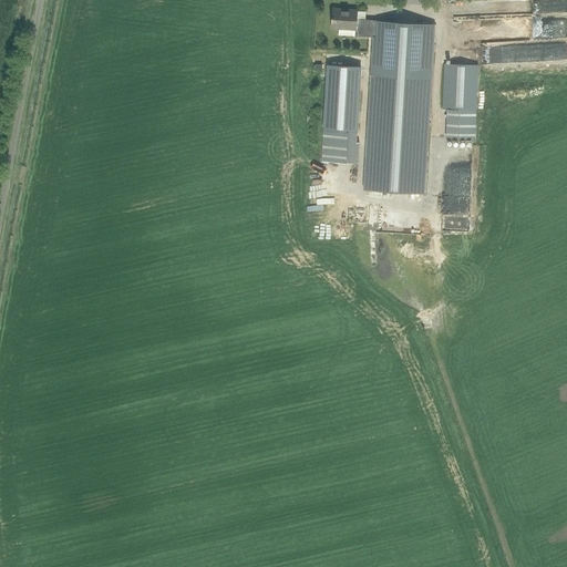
[(467,2),(454,4),(456,14),(468,13),(467,2)]
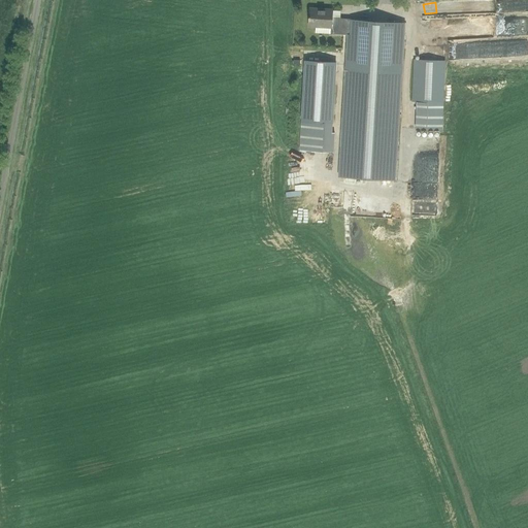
[(331,28),(330,34),(348,35),(343,102),(341,102),(337,177),(341,177),(393,180),(396,180),(400,106),(397,106),(402,24),(354,21),(354,20),(340,19),(332,18),(333,10),(333,9),(309,8),(308,27),(316,27),(331,28)]
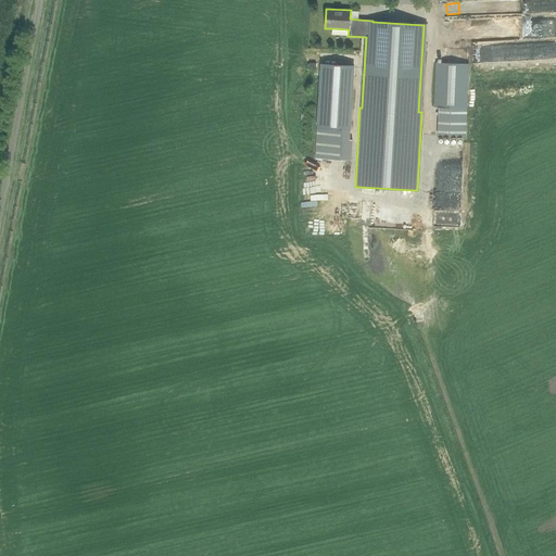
[(466,110),(468,65),(437,63),(434,108),(439,109),(438,137),(460,138),(462,110),(466,110)]
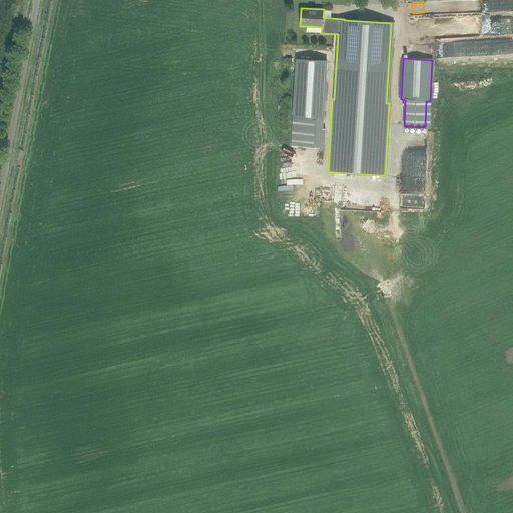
[(291,145),(322,146),(324,146),(325,129),(323,128),(326,61),(296,59),(291,145)]
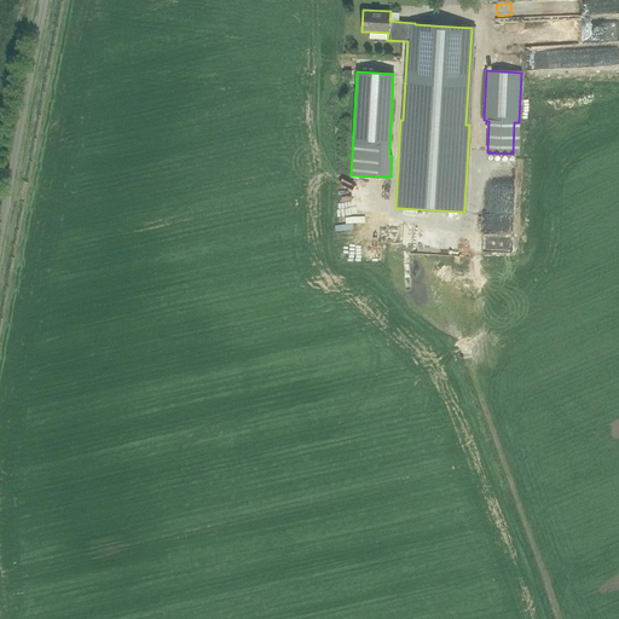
[(516,180),(503,180),(502,214),(486,213),(485,250),(514,252),(516,180)]
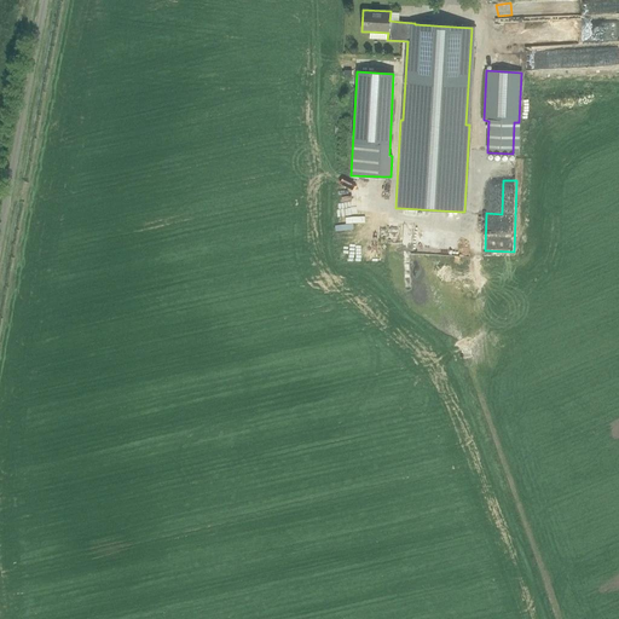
[(347,241),(369,239),(368,212),(346,213),(347,241)]
